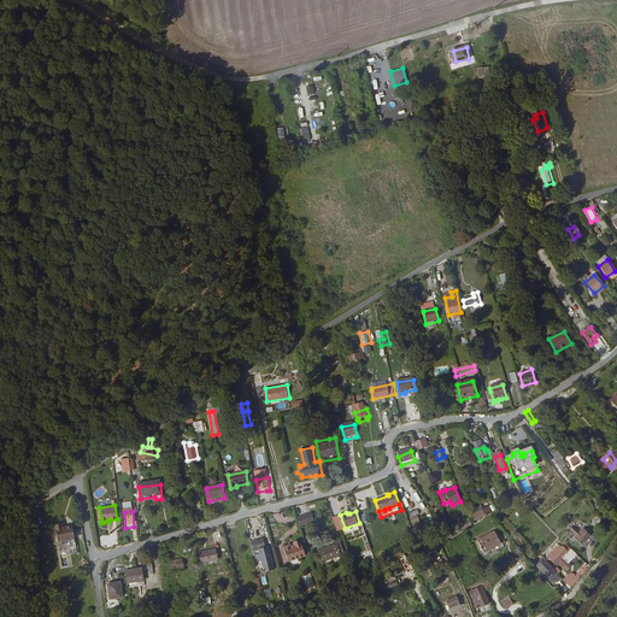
[(311,521),(309,513),(299,516),(301,524),(311,521)]
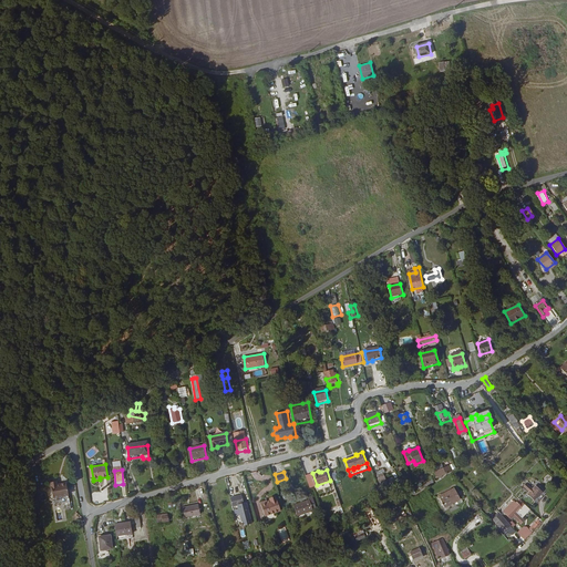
[(58,478),(52,480),(55,495),(69,493),(68,481),(59,482),(58,478)]
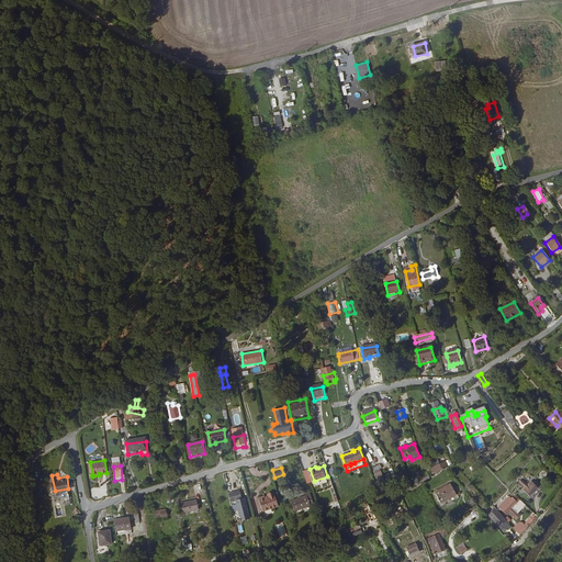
[(540,485),(534,479),(528,485),(521,480),(519,482),(526,489),(523,490),(529,496),(540,485)]
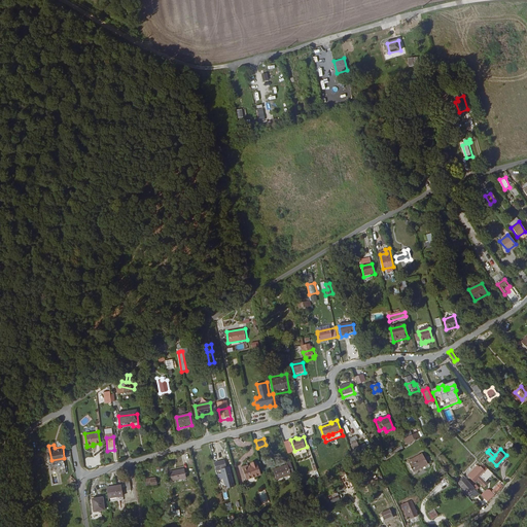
[(410,462),(412,466),(415,472),(429,465),(425,457),(424,455),(410,462)]
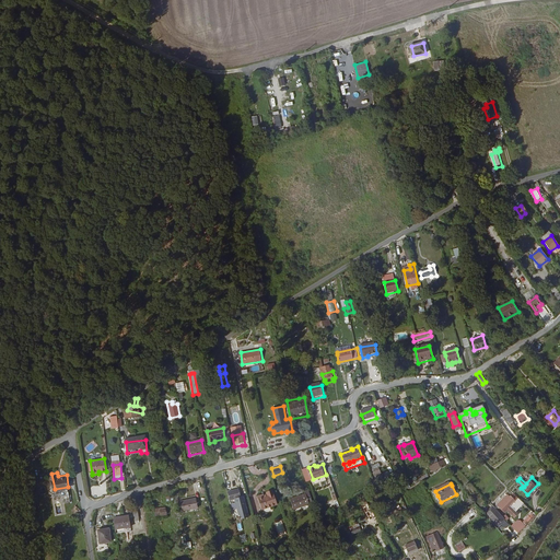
[(441,502),(438,496),(435,497),(441,506),(459,497),(454,485),(452,486),(456,494),(441,502)]
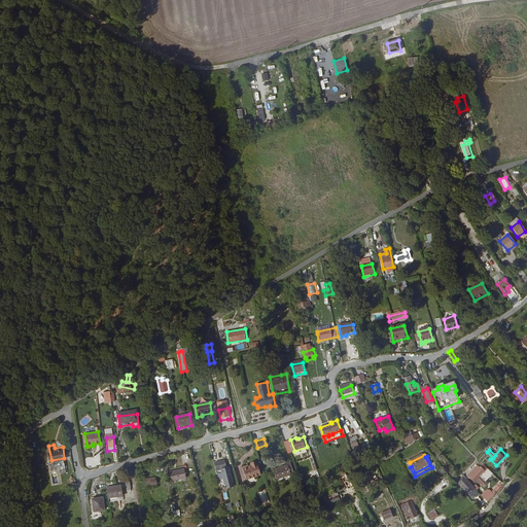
[(288,463),(283,465),(286,476),(295,472),(291,460),(287,461),(288,463)]
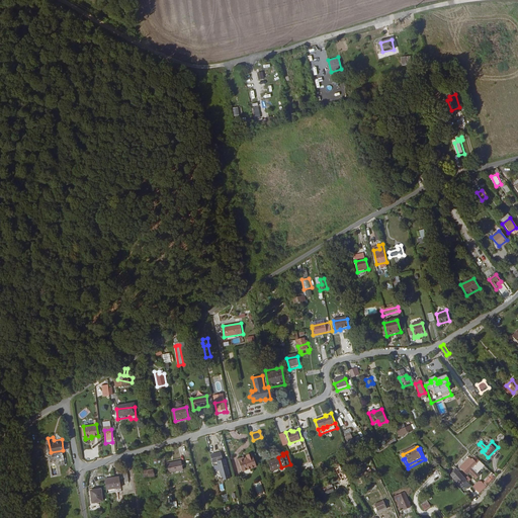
[(222,453),(211,455),(213,463),(219,461),(224,460),(222,453)]
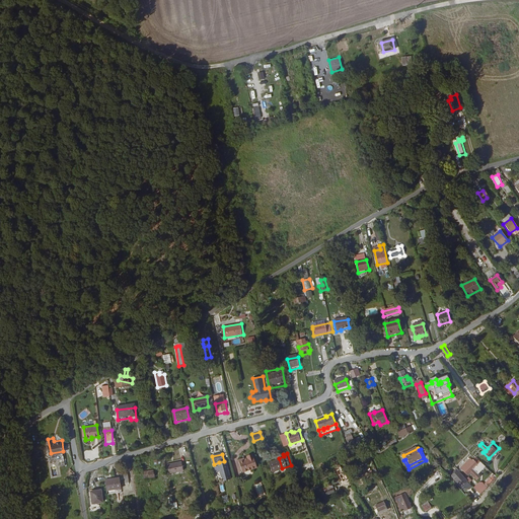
[(257,466),(253,455),(247,457),(248,458),(245,459),(244,458),(239,460),(243,471),(257,466)]
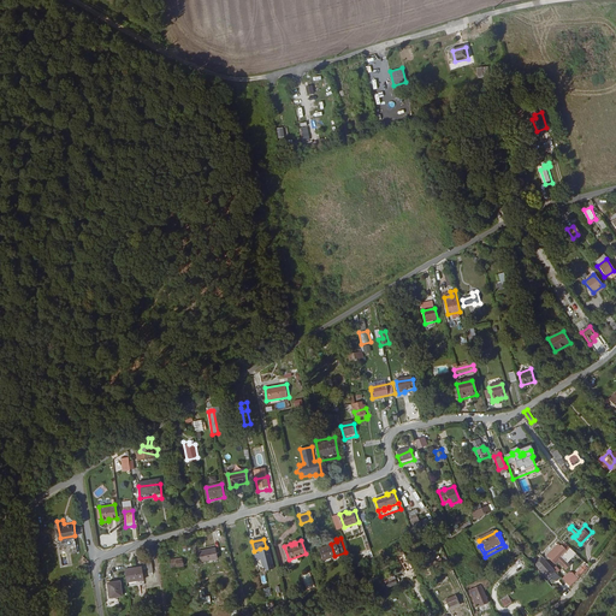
[(546,552),(555,561),(557,557),(566,566),(569,562),(567,560),(561,554),(567,548),(560,540),(546,552)]
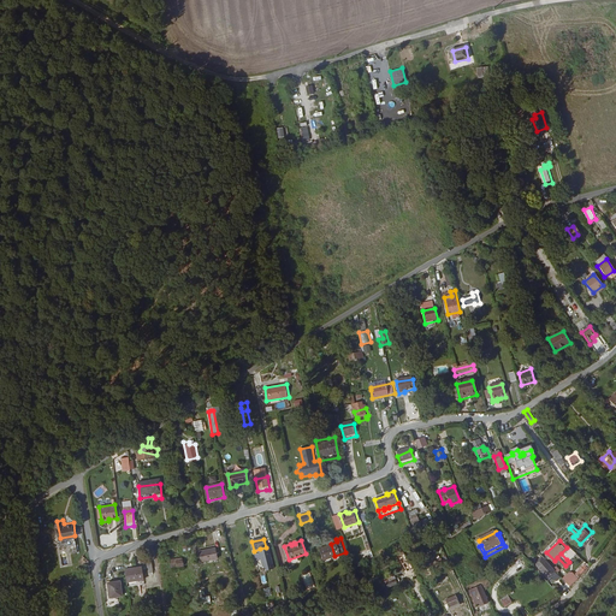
[(335,556),(331,544),(320,548),(325,560),(335,556)]
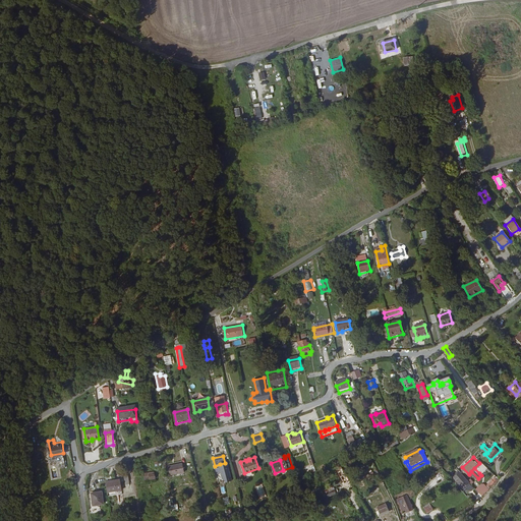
[(225,463),(220,464),(224,479),(227,482),(232,481),(227,462),(225,463)]
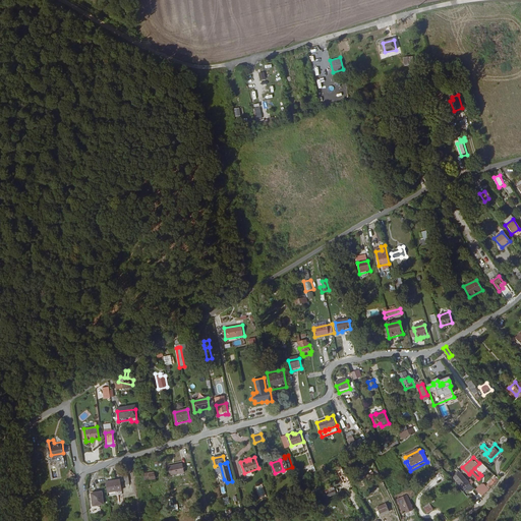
[(474,468),(479,473),(485,467),(480,462),(479,463),(474,468)]
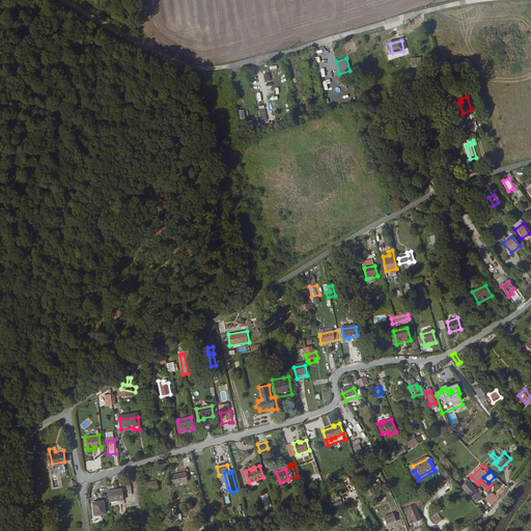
[(190,484),(188,475),(173,478),(174,487),(190,484)]
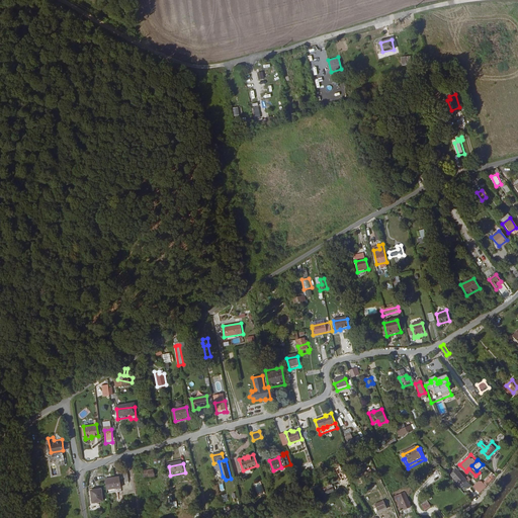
[(344,473),(343,473),(339,465),(336,466),(341,478),(345,476),(344,473)]
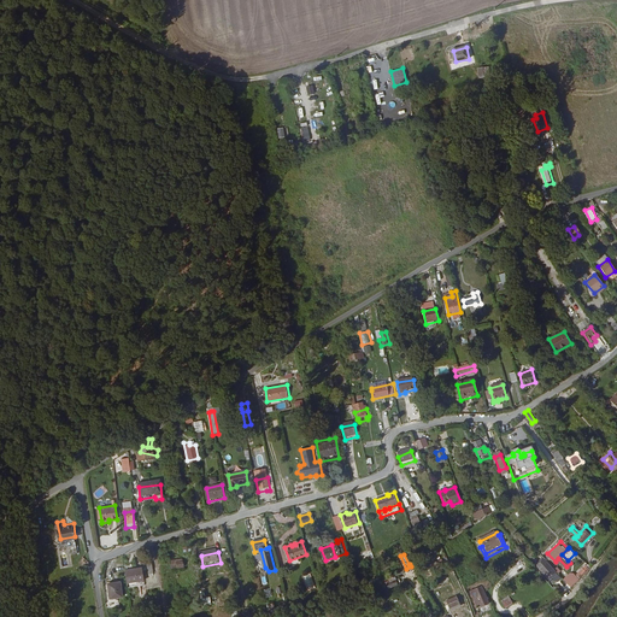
[(557,573),(550,565),(544,571),(550,579),(552,576),(557,573)]
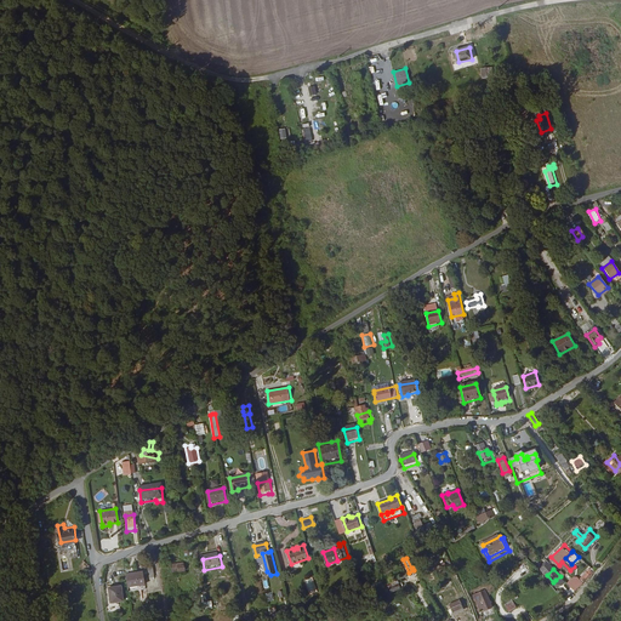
[(593,573),(590,570),(580,580),(584,584),(593,573)]
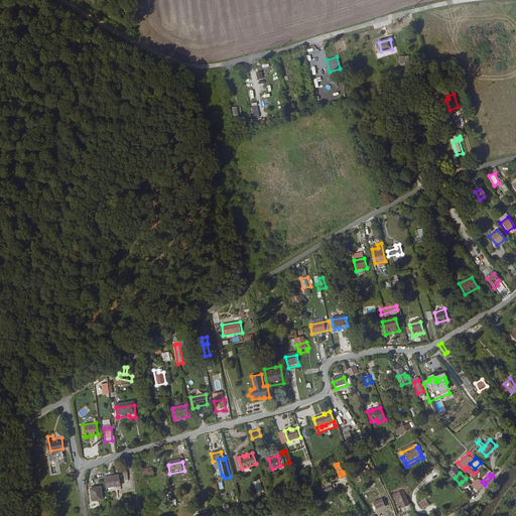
[(120,477),(106,480),(107,490),(122,488),(120,477)]
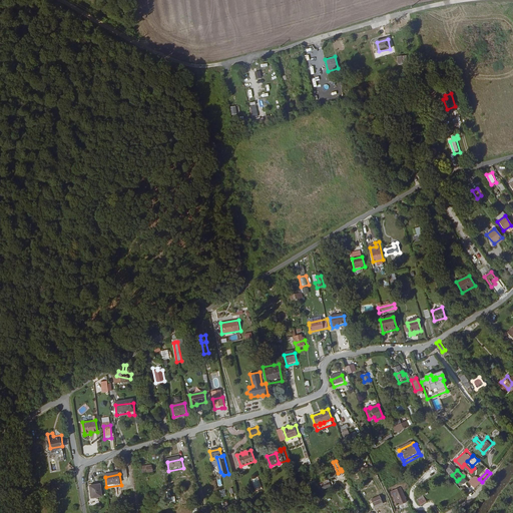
[(468,482),(475,489),(482,482),(475,475),(468,482)]
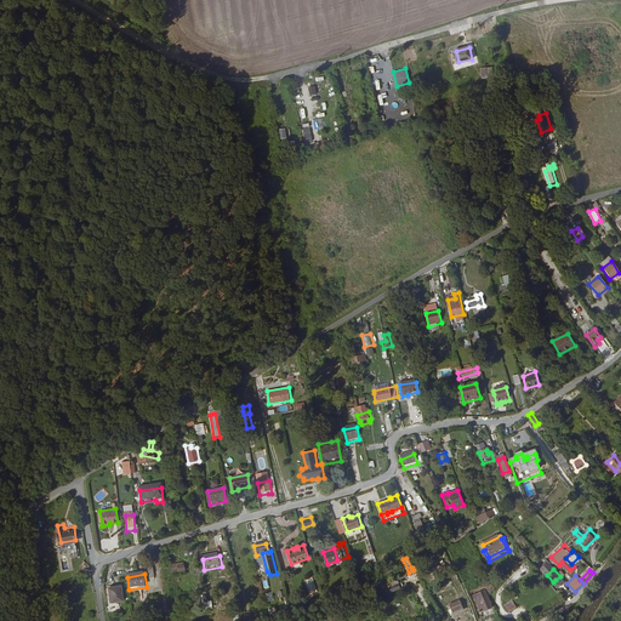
[(389,584),(388,582),(387,584),(391,592),(399,587),(397,580),(389,584)]
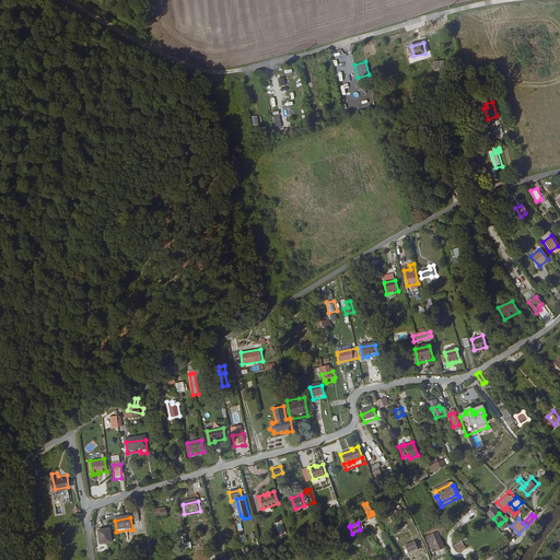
[(112,540),(109,527),(96,529),(97,543),(112,540)]
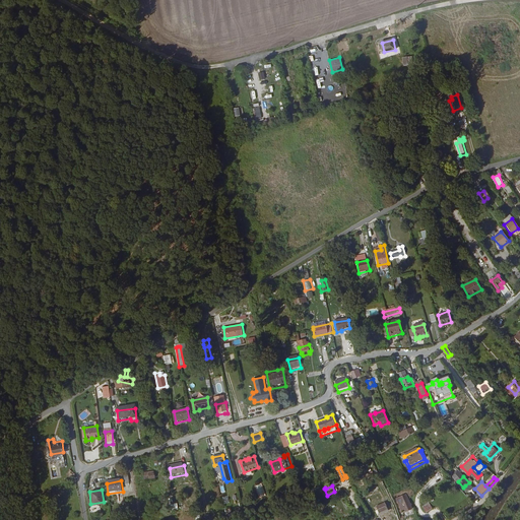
[(406,494),(397,499),(403,511),(406,510),(412,507),(406,494)]
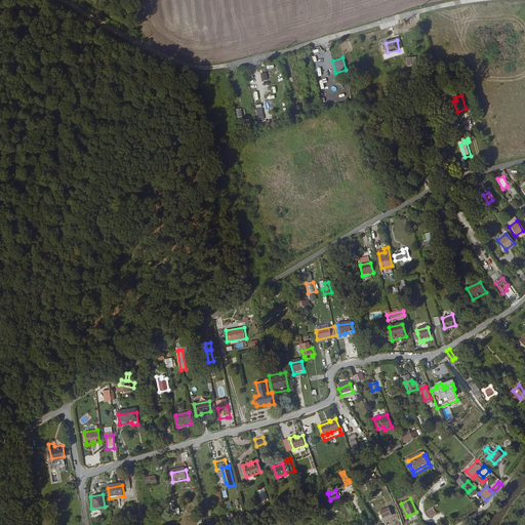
[(426,511),(430,518),(437,514),(433,507),(426,511)]
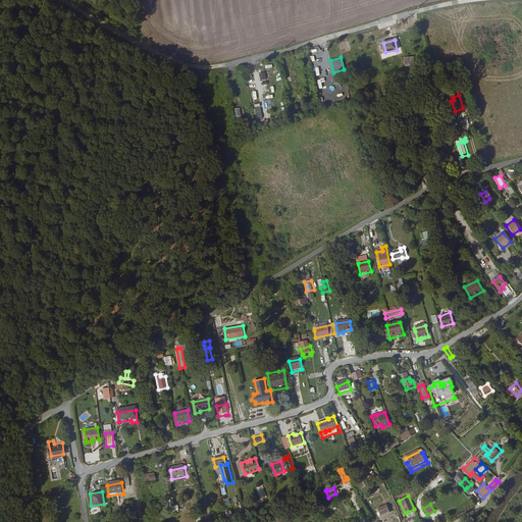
[(392,515),(387,507),(379,511),(382,517),(379,518),(381,520),(392,515)]
